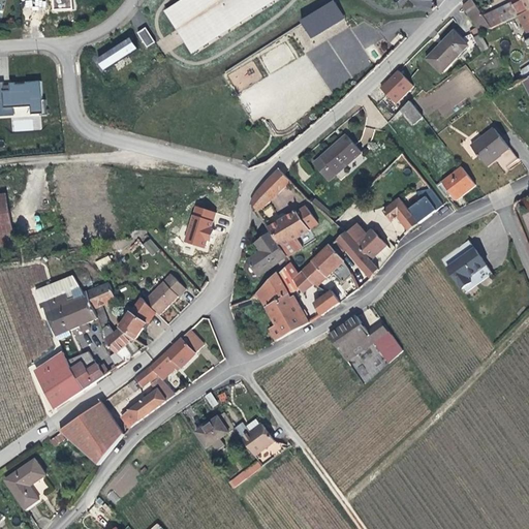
[(52,0),(53,9),(72,8),(71,0),(52,0)]
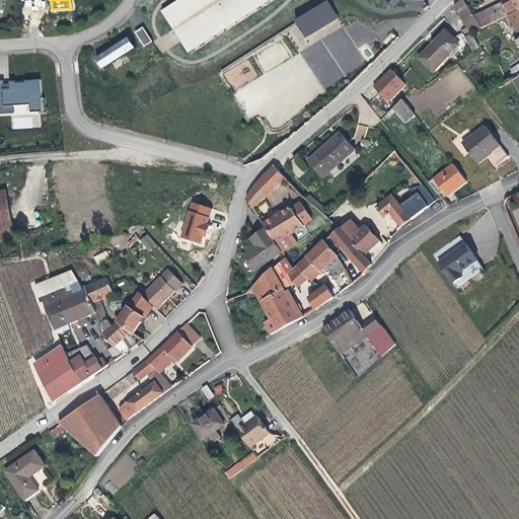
[(183,0),(162,14),(167,21),(172,30),(180,25),(182,27),(174,33),(184,50),(225,24),(264,0),(183,0)]
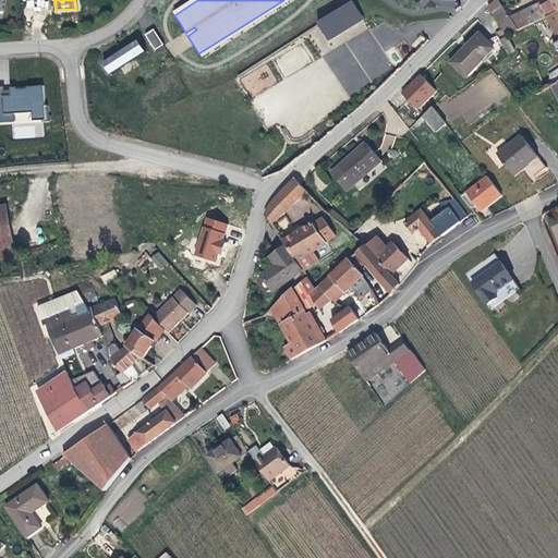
[(351,0),(315,21),(327,41),(364,20),(351,0)]
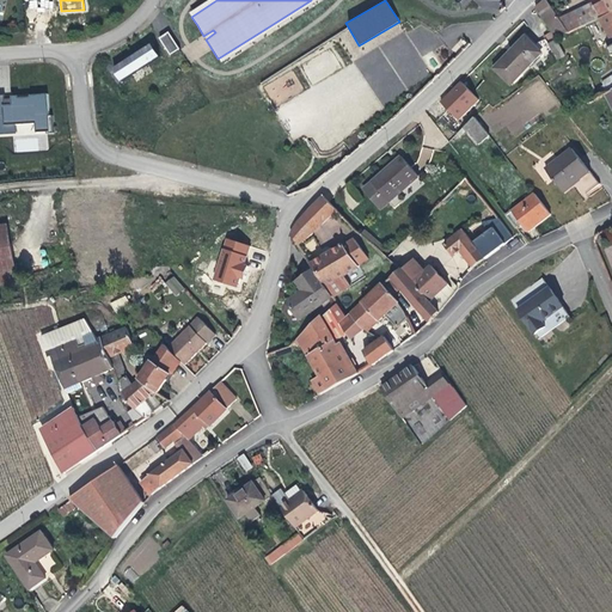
[(557,40),(569,32),(560,19),(546,0),(545,0),(536,7),(554,32),(557,40)]
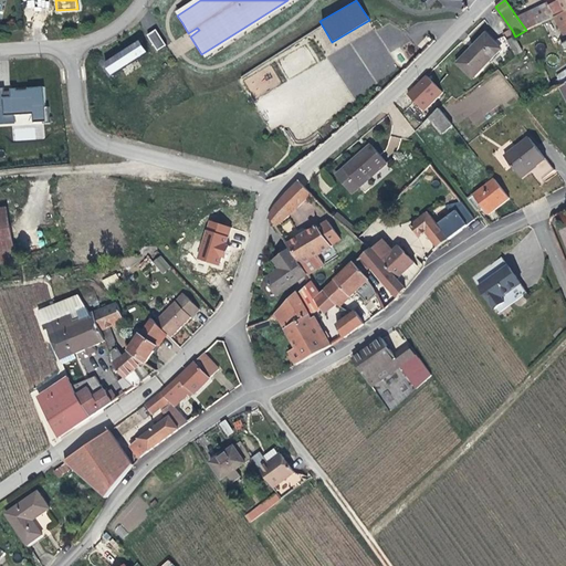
[(563,12),(565,10),(565,0),(556,0),(557,1),(547,7),(553,17),(563,12)]
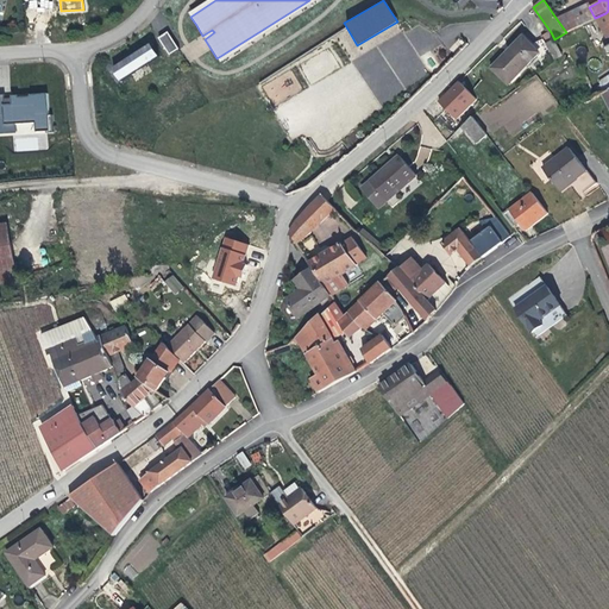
[(577,27),(595,18),(589,7),(588,5),(570,13),(577,27)]
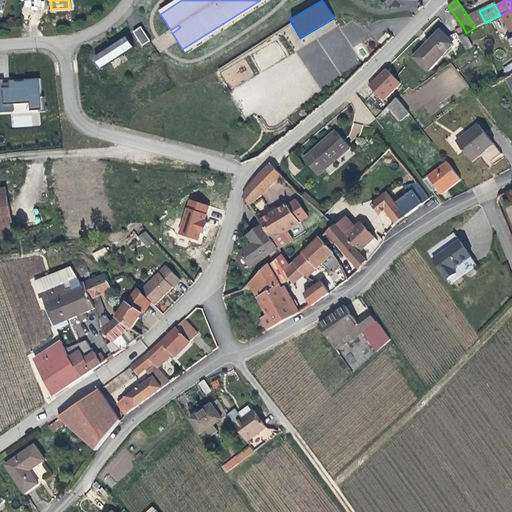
[(476,27),(485,23),(479,11),(468,16),(476,27)]
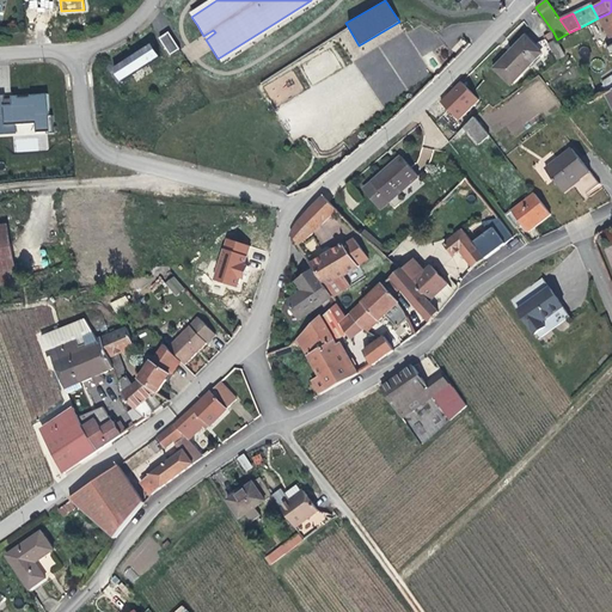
[(611,31),(611,19),(609,13),(598,18),(606,35),(611,31)]
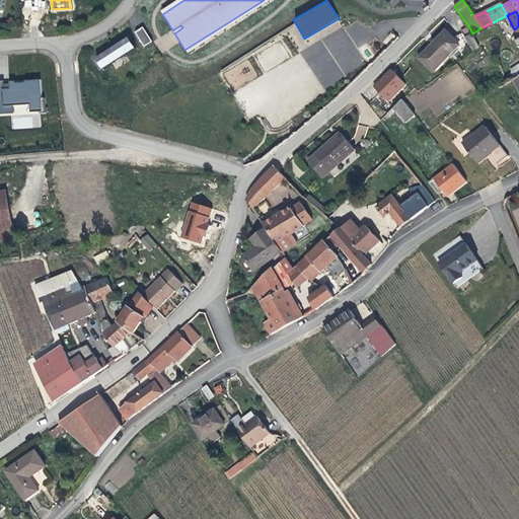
[(172,30),(174,33),(182,27),(180,25),(172,30)]
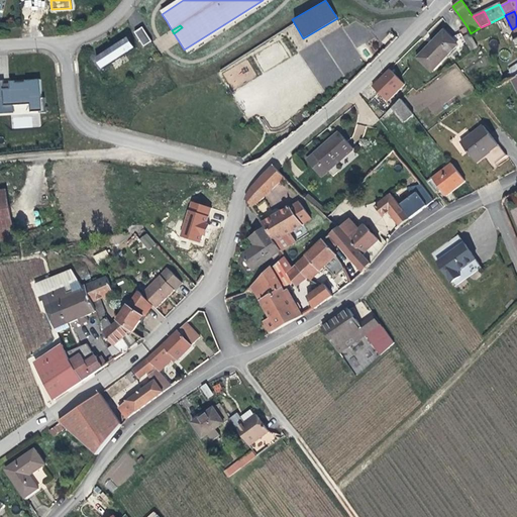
[(141,26),(137,29),(133,32),(142,46),(150,41),(142,28),(141,26)]
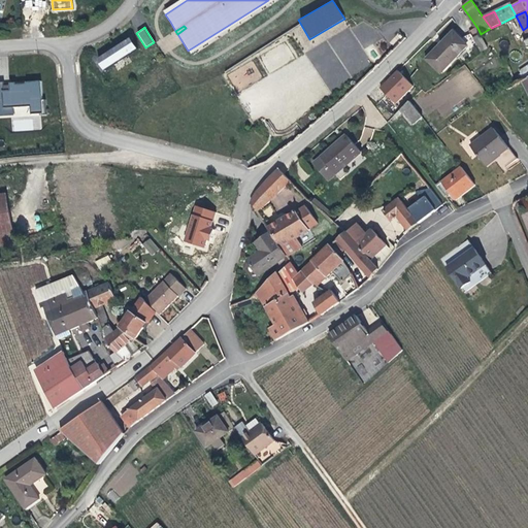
[(527,40),(527,27),(523,30),(519,32),(525,42),(527,40)]
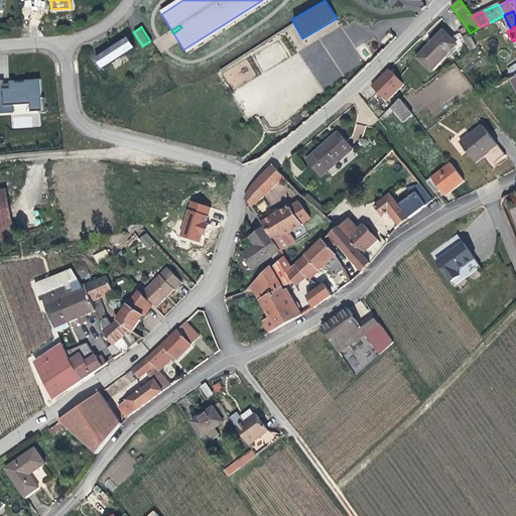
[(468,34),(470,33),(467,27),(459,32),(459,33),(461,38),(468,34)]
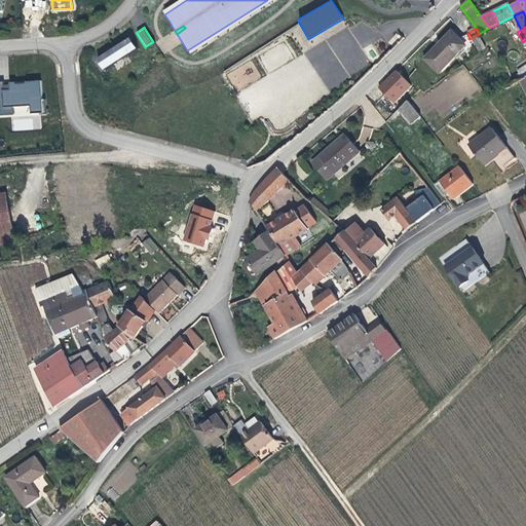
[(436,74),(463,46),(458,41),(451,34),(437,48),(436,46),(422,60),(436,74)]
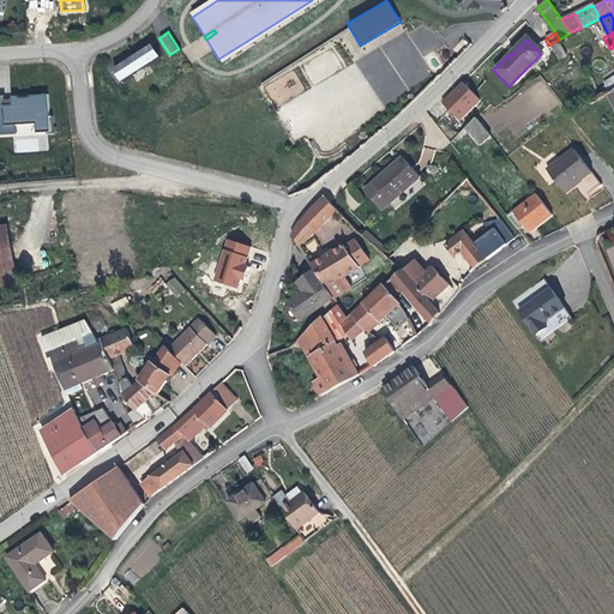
[(553,54),(548,46),(546,40),(535,48),(541,54),(546,59),(553,54)]
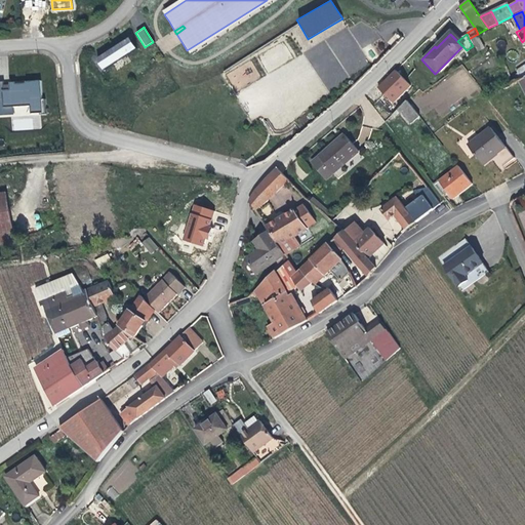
[(484,49),(476,35),(469,39),(473,46),(477,53),(484,49)]
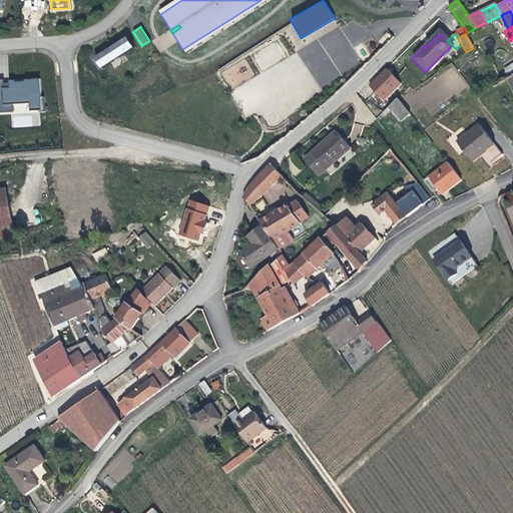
[(132,46),(126,37),(93,57),(99,67),(132,46)]
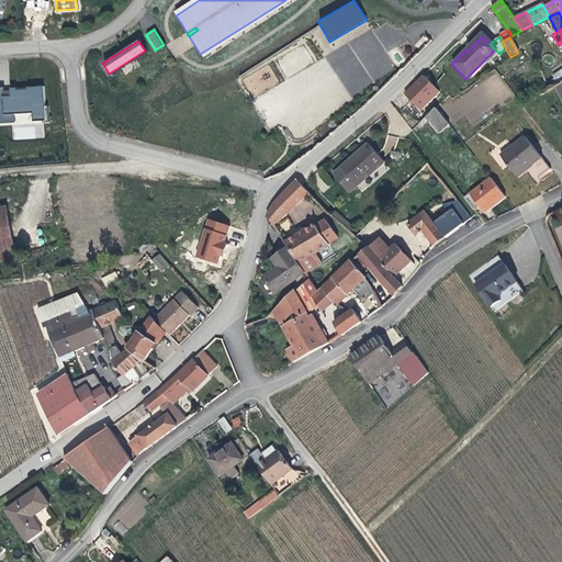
[(561,70),(551,78),(557,86),(561,82),(561,70)]
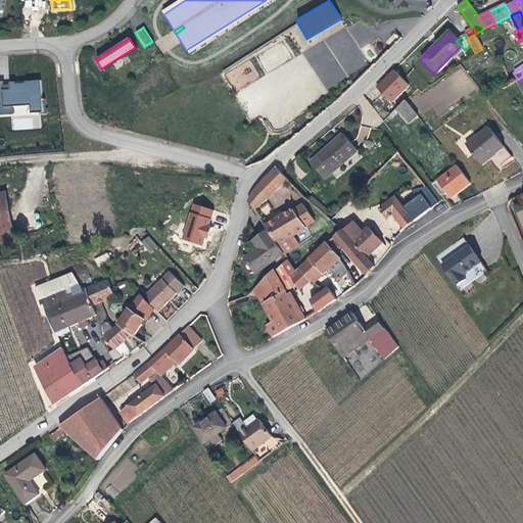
[(374,87),(390,104),(410,86),(393,68),(374,87)]
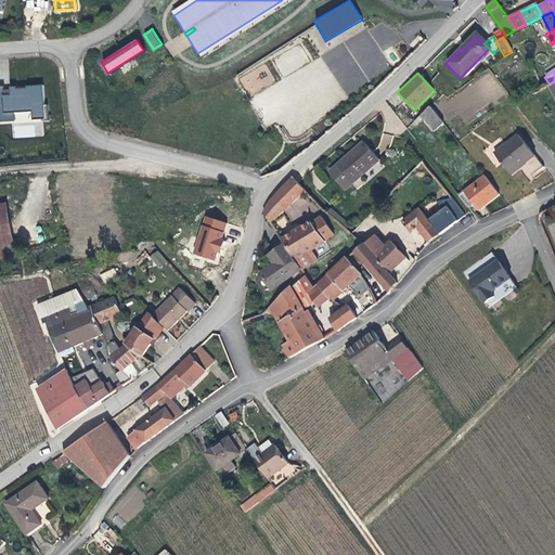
[(0,121),(12,121),(13,138),(43,136),(42,118),(44,118),(42,85),(0,87),(0,121)]
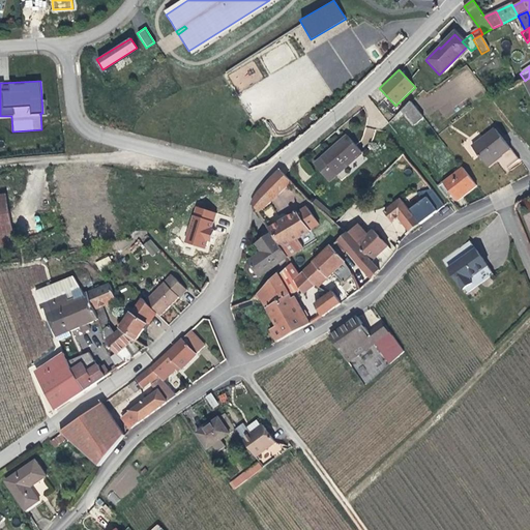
[(413,127),(423,118),(411,102),(401,112),(413,127)]
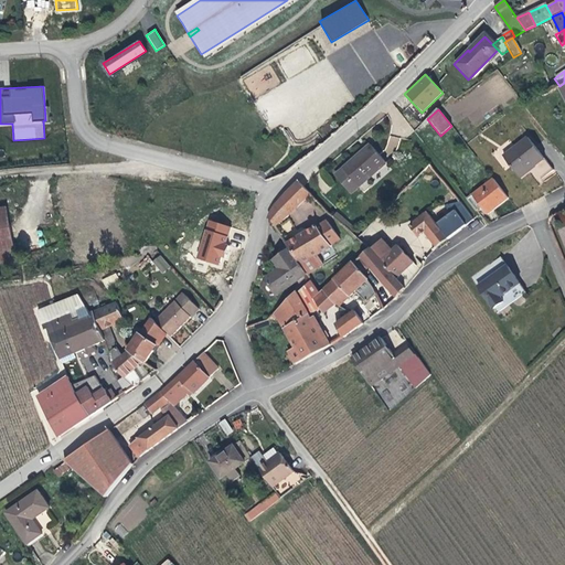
[(390,136),(386,150),(396,152),(400,138),(390,136)]
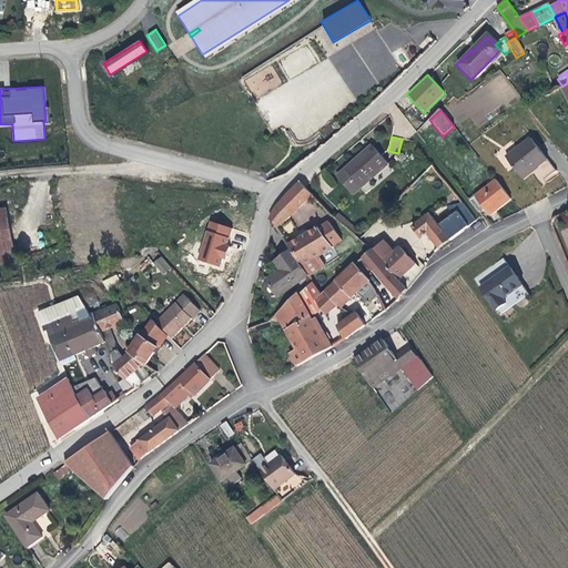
[(540,184),(555,172),(529,140),(505,159),(521,181),(531,173),(540,184)]
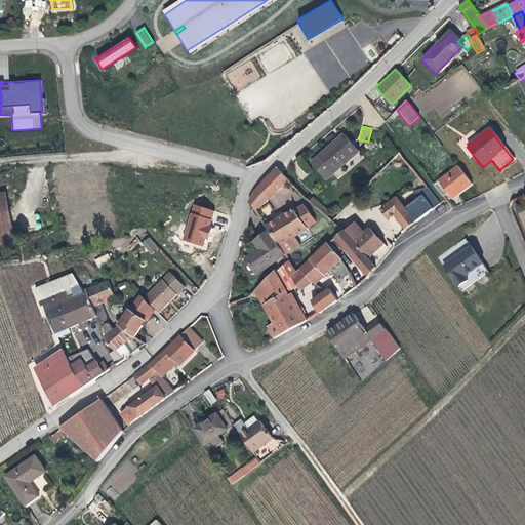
[(320,158),(334,174),(360,151),(346,135),(320,158)]
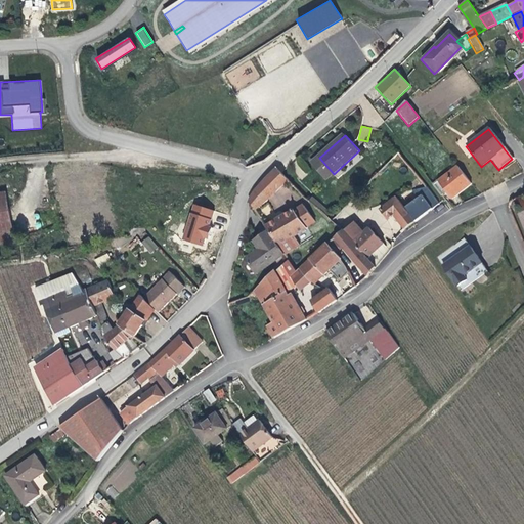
[(334,174),(319,158),(312,164),(326,180),(334,174)]
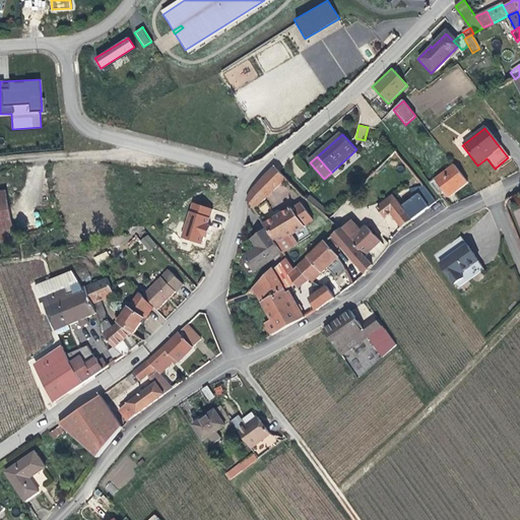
[(431,185),(439,194),(444,191),(449,197),(469,183),(455,166),(431,185)]
